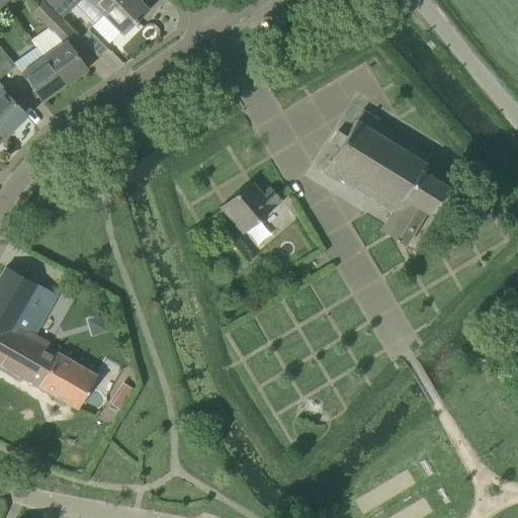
[(46,0),(44,2),(52,11),(63,0),(46,0)]
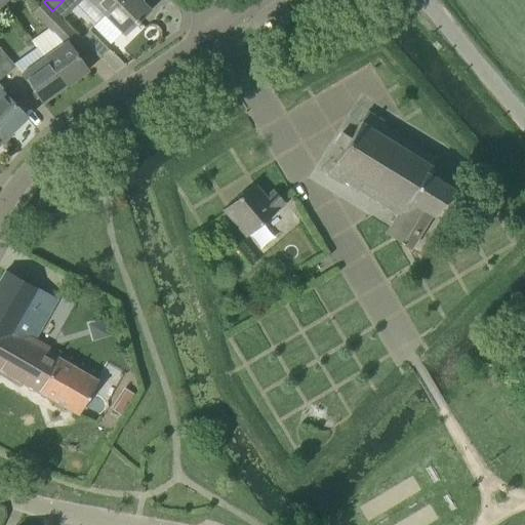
[(80,1),(79,0),(64,0),(52,11),(62,19),(80,1)]
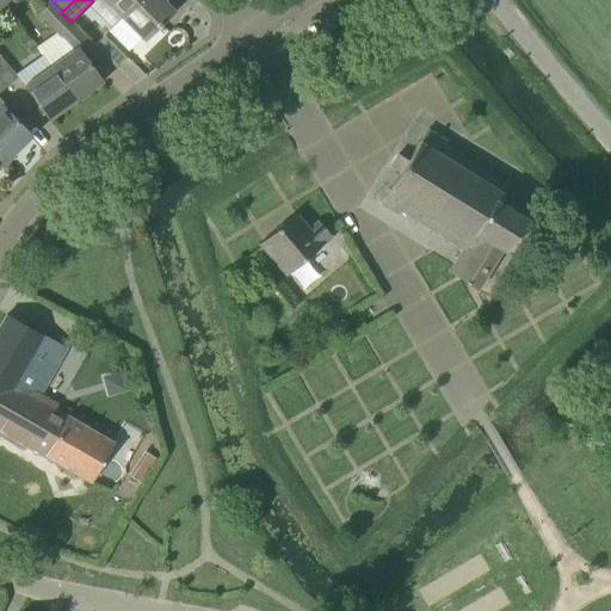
[(103,0),(121,18),(139,0),(103,0)]
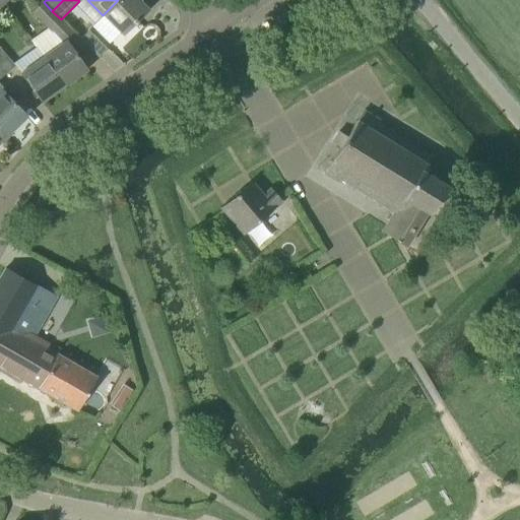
[(138,0),(118,0),(103,15),(122,35),(148,9),(138,0)]
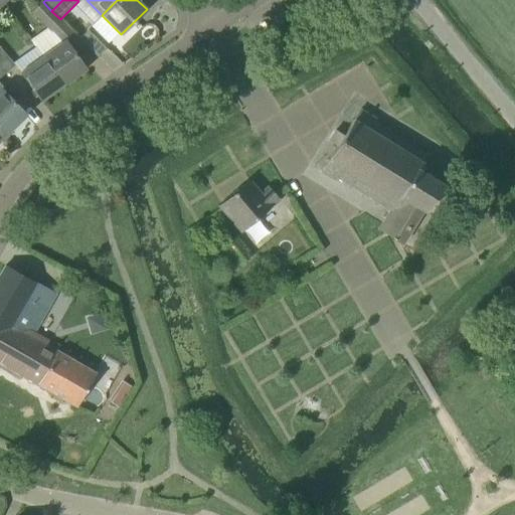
[(34,11),(49,25),(30,39),(42,56),(63,86),(86,69),(75,55),(86,45),(79,38),(60,19),(51,11),(43,2),(34,11)]
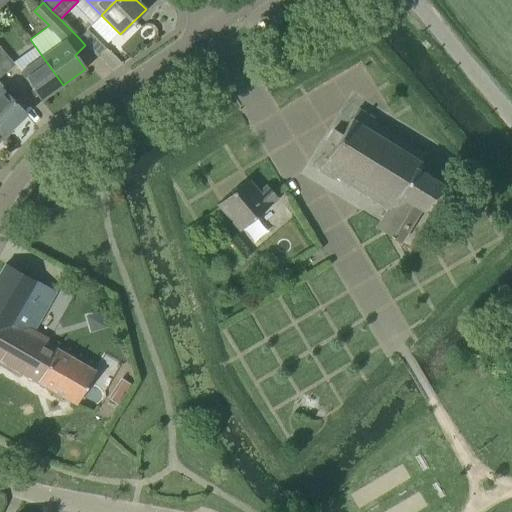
[(79,38),(85,45),(97,57),(106,49),(87,30),(79,38)]
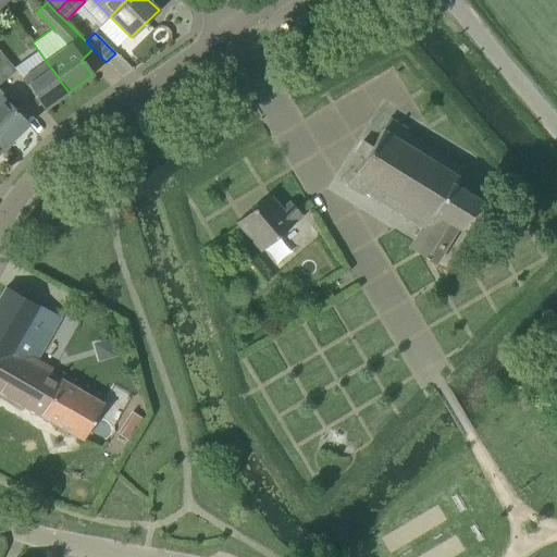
[(0,72),(5,79),(16,71),(0,51),(0,72)]
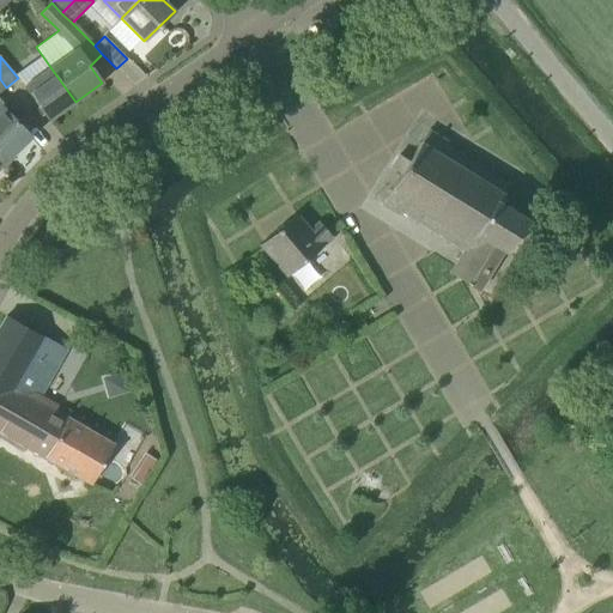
[(76,102),(50,67),(24,86),(49,120),(76,102)]
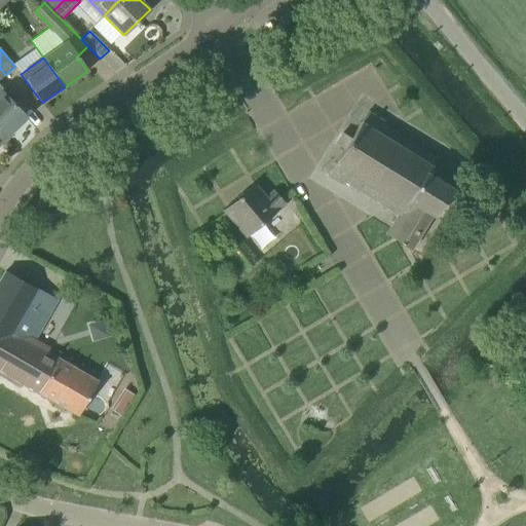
[(0,129),(6,137),(27,117),(0,89),(0,79),(5,75),(0,68),(0,129)]
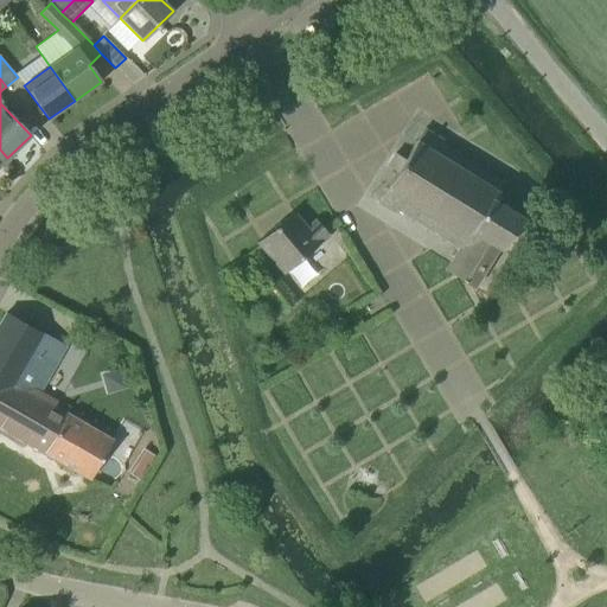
[(503,178),(500,181),(486,173),(489,170),(486,168),(484,172),(471,164),(473,160),(471,159),(468,163),(455,154),(458,151),(455,149),(453,153),(440,145),(442,141),(423,129),(416,141),(415,141),(414,144),(404,160),(396,153),(388,166),(397,172),(387,189),(387,187),(385,190),(378,203),(395,213),(398,209),(411,217),(409,221),(410,222),(413,218),(427,227),(425,230),(426,231),(428,228),(441,236),(439,240),(441,241),(443,237),(459,247),(446,268),(443,267),(442,269),(474,288),(499,248),(503,251),(523,219),(493,200),(498,192),(505,179),(503,178)]
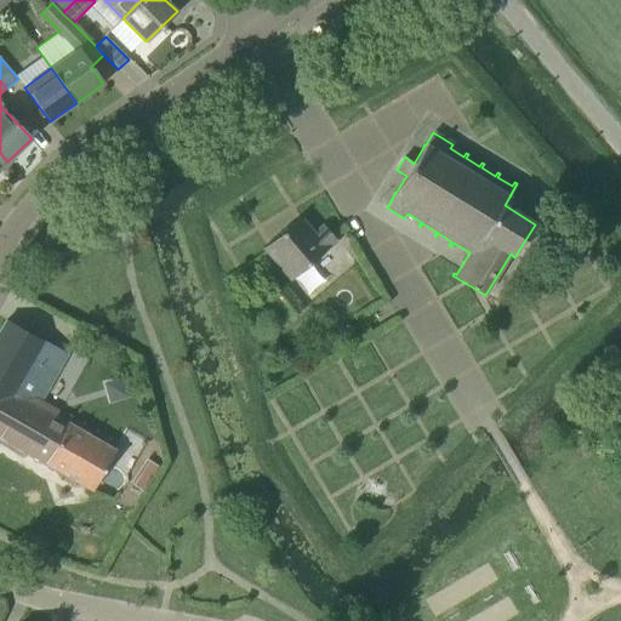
[(300,217),(263,248),(291,279),(336,240),(324,226),(314,234),(300,217)]
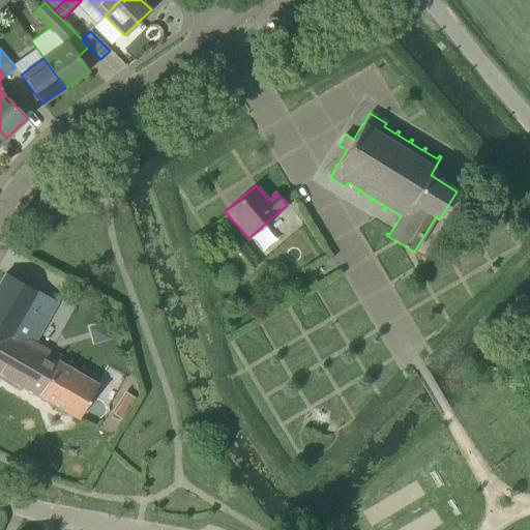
[(0,282),(0,373),(79,419),(98,385),(30,345),(56,301),(36,290),(36,291),(5,273),(0,282)]
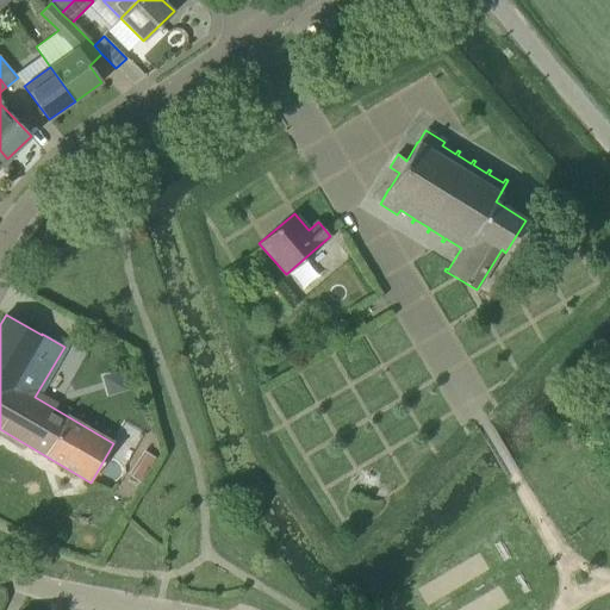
[(137,464),(129,475),(141,483),(148,470),(149,471),(156,459),(148,453),(139,465),(137,464)]
